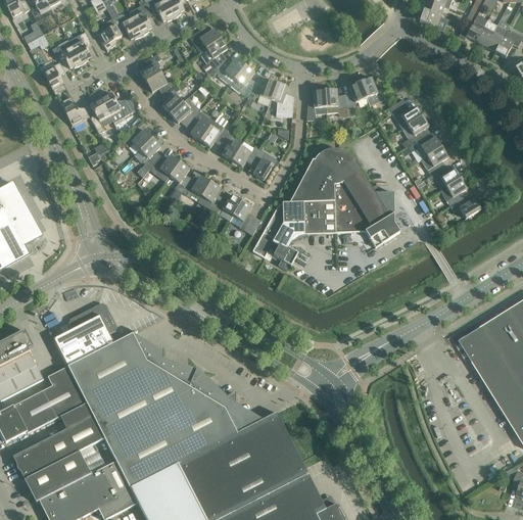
[(3,0),(13,17),(25,11),(31,8),(27,0),(3,0)]
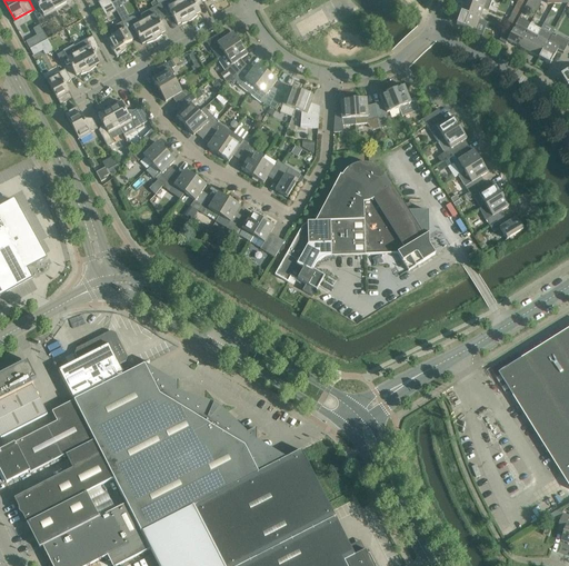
[(45,15),(56,9),(51,0),(36,0),(40,7),(33,10),(40,22),(47,19),(45,15)]
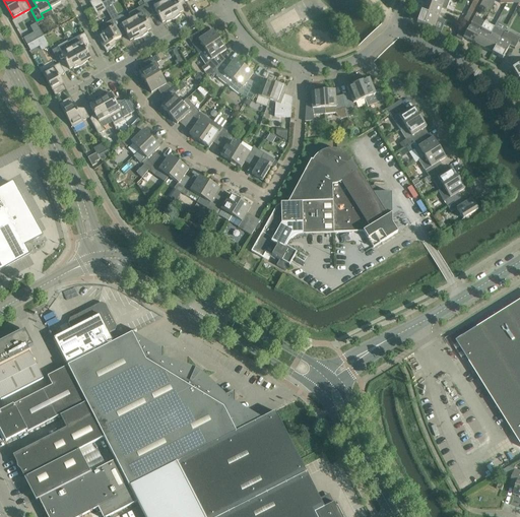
[(47,0),(51,8),(56,5),(60,8),(69,3),(67,0),(47,0)]
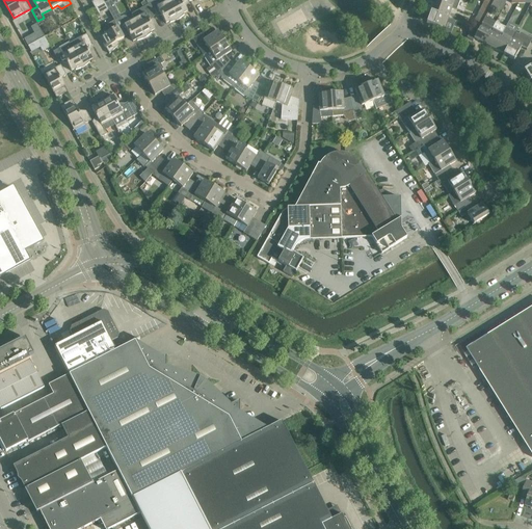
[(105,1),(105,0),(95,6),(99,12),(108,7),(105,1)]
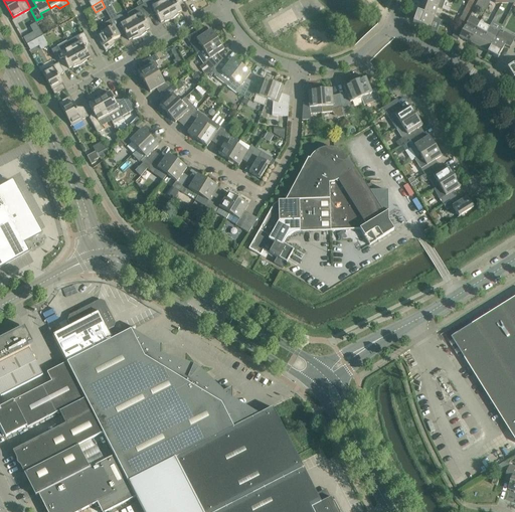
[(129,38),(140,34),(130,14),(125,17),(124,15),(122,13),(121,13),(118,13),(116,14),(108,0),(104,0),(102,1),(105,7),(110,17),(117,30),(123,27),(129,38)]
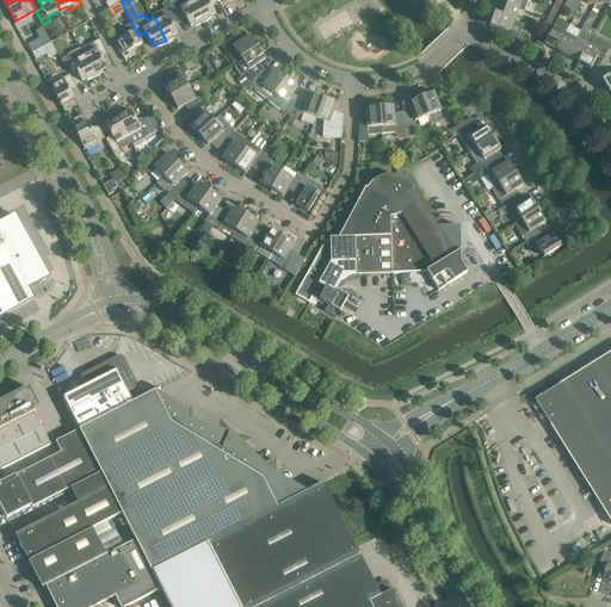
[(171,18),(177,14),(168,0),(162,0),(165,5),(150,12),(154,17),(166,41),(178,31),(171,18)]
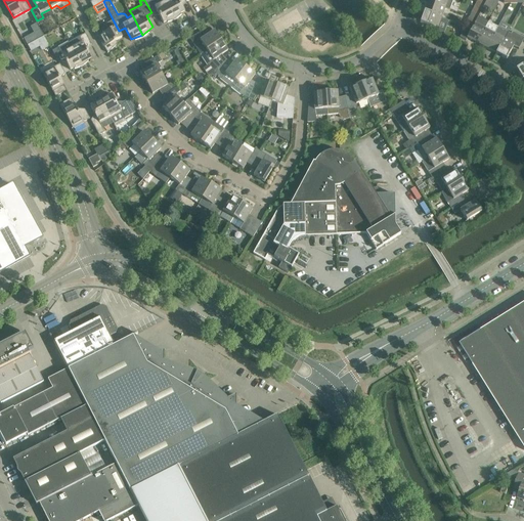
[(164,20),(175,16),(166,0),(144,0),(151,12),(157,9),(164,20)]
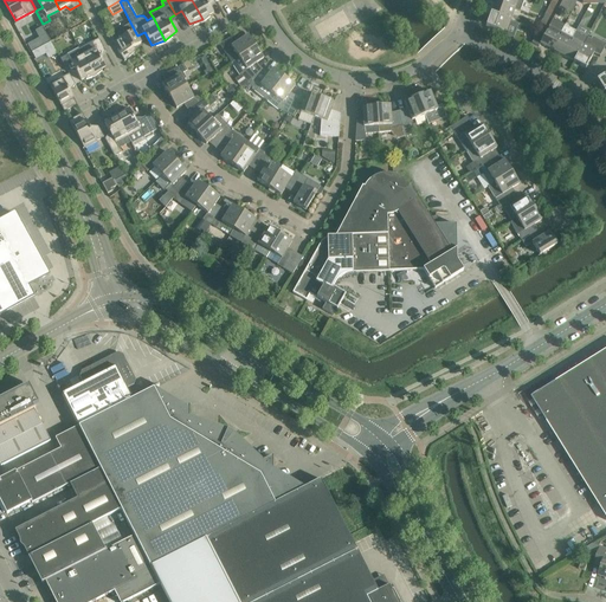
[(192,0),(202,19),(213,11),(207,0),(192,0)]
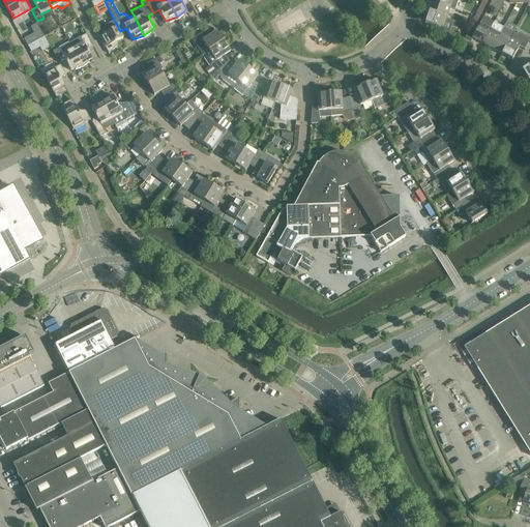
[(429,8),(429,9),(446,16),(449,5),(437,0),(434,0),(430,8),(429,8)]
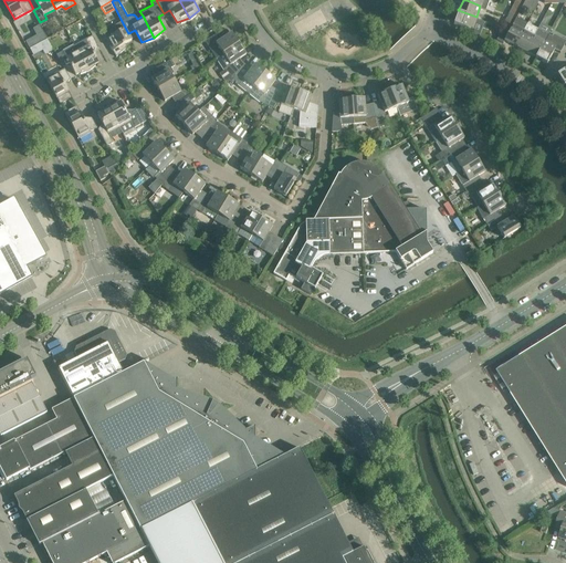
[(458,10),(453,21),(472,28),(471,31),(479,34),(484,19),(477,17),(458,10)]
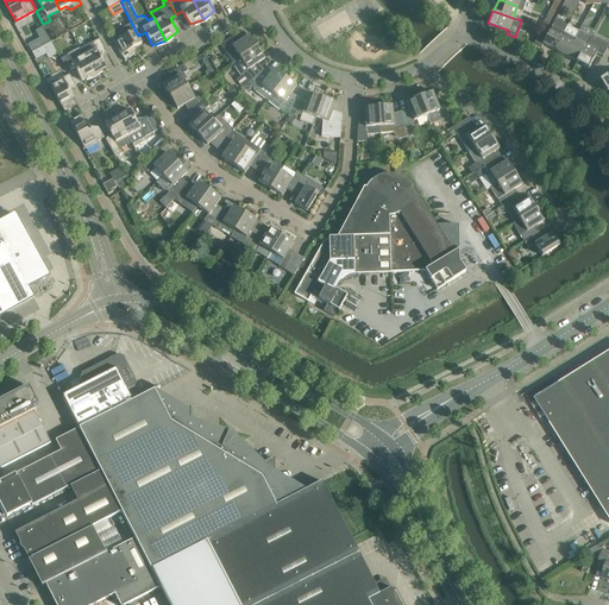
[(547,32),(542,41),(554,46),(567,23),(566,21),(565,23),(564,21),(562,20),(560,19),(558,18),(556,18),(556,17),(556,16),(553,20),(550,27),(547,32)]
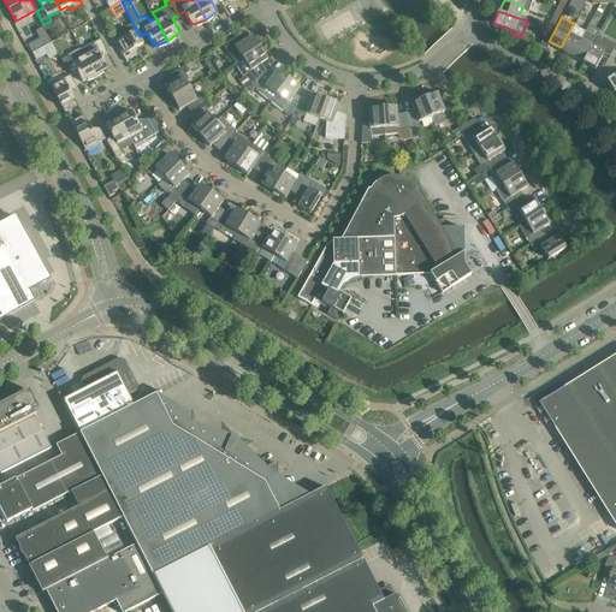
[(134,46),(143,41),(140,36),(131,21),(122,27),(122,28),(120,29),(120,30),(120,33),(120,34),(122,36),(116,39),(123,52),(126,59),(136,49),(134,46)]
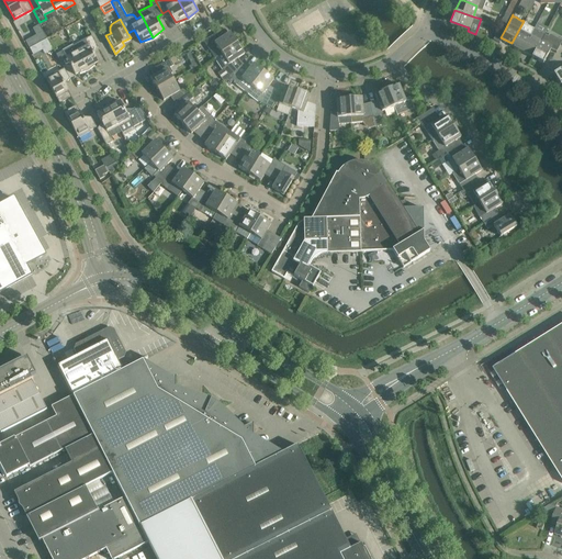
[(524,21),(512,43),(521,48),(530,32),(534,26),(524,21)]
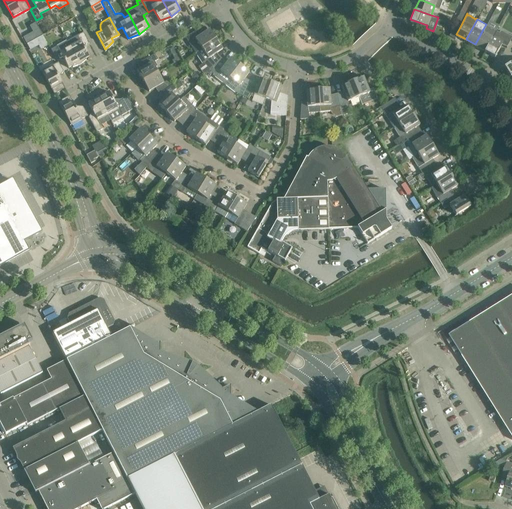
[(454,24),(449,33),(455,36),(456,34),(460,27),(454,24)]
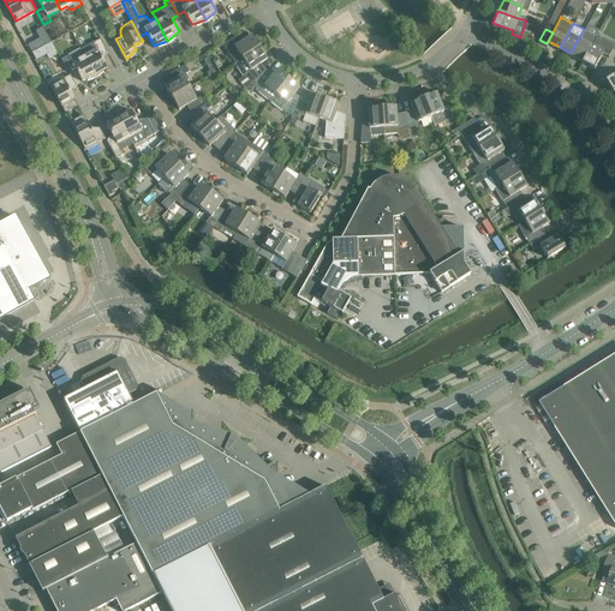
[(580,35),(571,53),(581,59),(581,60),(592,41),(596,35),(584,29),(580,35)]
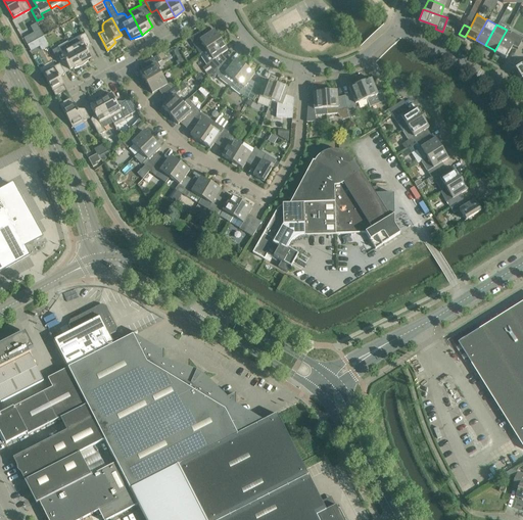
[(199,51),(206,47),(221,38),(214,28),(208,31),(205,26),(189,36),(199,51)]
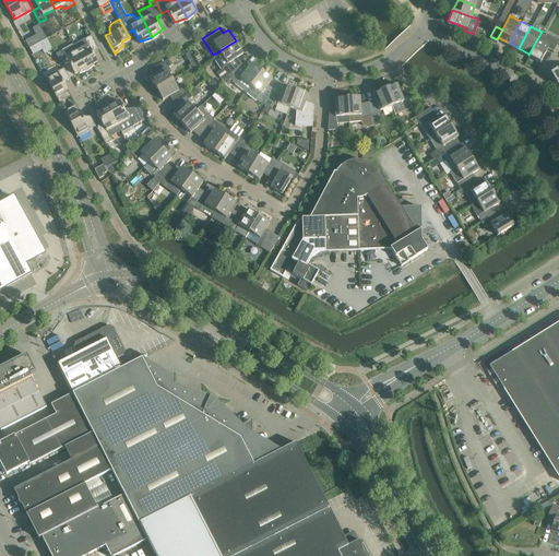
[(538,37),(528,55),(539,60),(548,46),(552,48),(552,49),(558,37),(546,31),(545,33),(542,32),(538,37)]
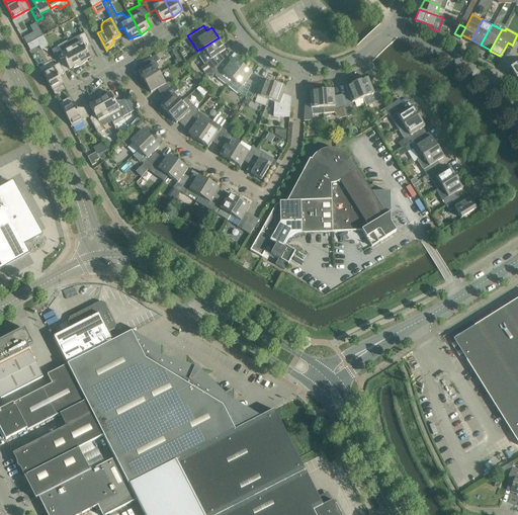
[(78,33),(68,39),(70,43),(81,63),(90,55),(86,47),(84,45),(90,40),(84,30),(78,33)]
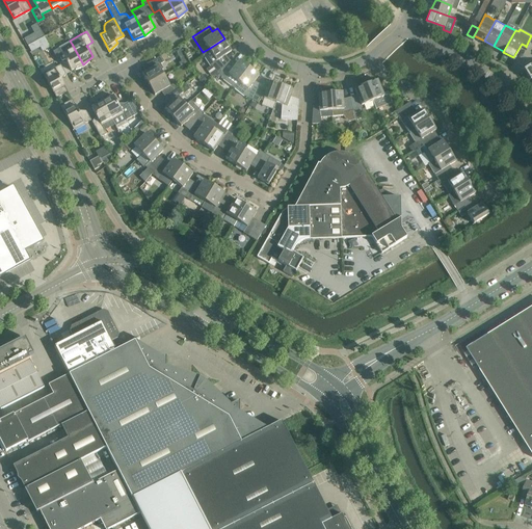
[(27,42),(33,38),(29,32),(24,35),(27,42)]
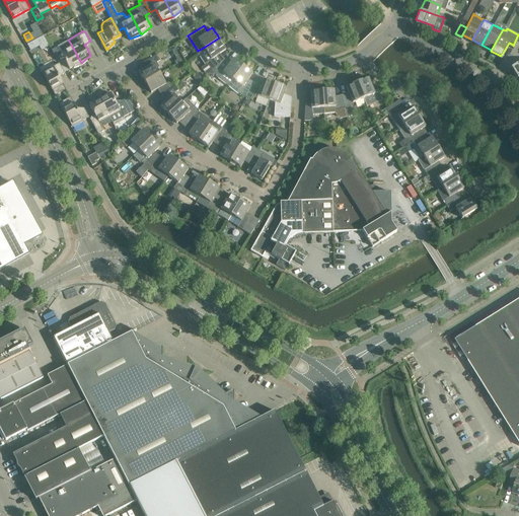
[(206,64),(208,63),(209,64),(206,67),(209,70),(222,59),(217,53),(225,47),(219,38),(205,47),(198,51),(198,52),(206,64)]
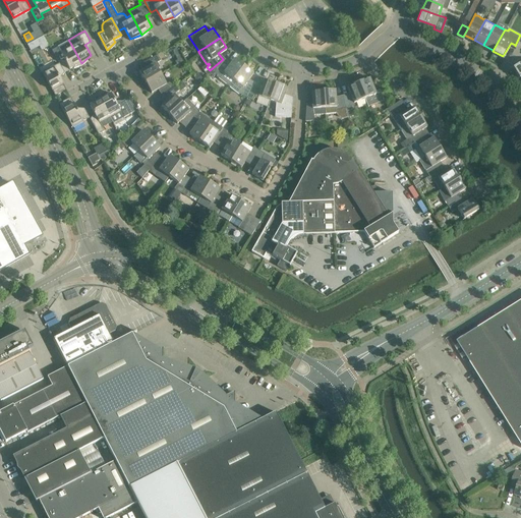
[(33,39),(27,42),(31,48),(31,49),(37,45),(34,39),(33,39)]
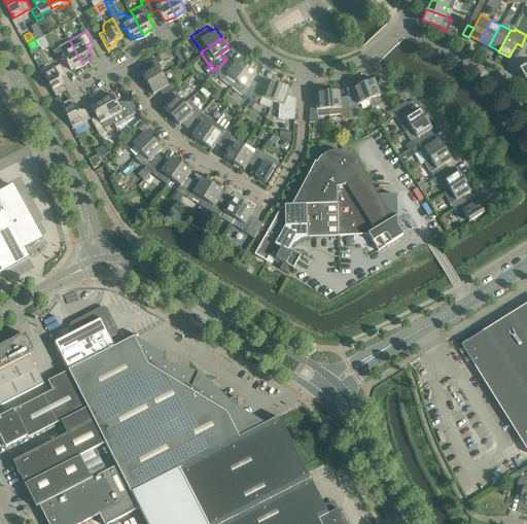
[(59,60),(64,57),(70,68),(82,64),(71,43),(69,40),(53,48),(59,60)]
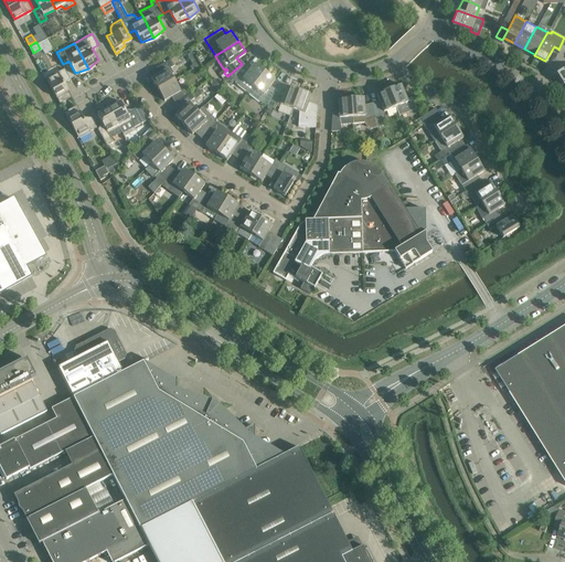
[(155,74),(151,76),(158,87),(173,77),(171,72),(173,70),(170,65),(174,63),(170,56),(153,65),(158,72),(155,74)]
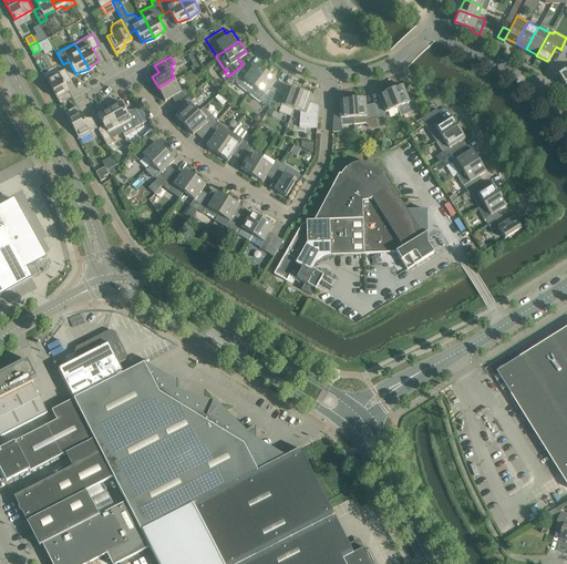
[(248,91),(266,70),(256,62),(248,70),(243,64),(228,77),(233,81),(235,79),(239,82),(239,84),(248,91)]
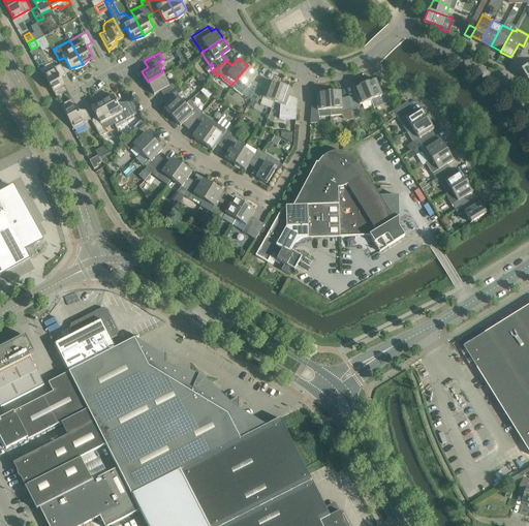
[(528,61),(520,67),(527,76),(528,74),(528,61)]
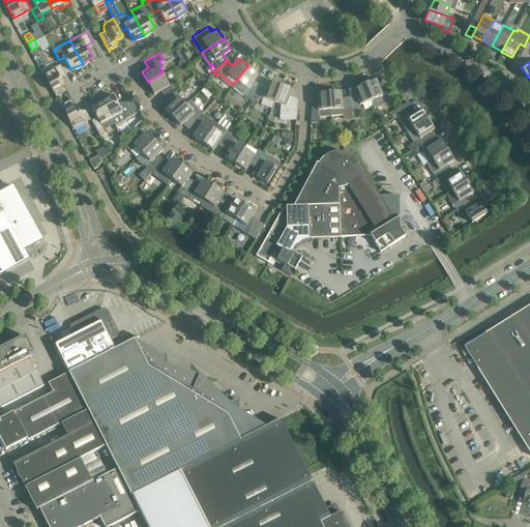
[(65,71),(60,62),(54,65),(42,71),(56,95),(67,89),(61,78),(65,71)]
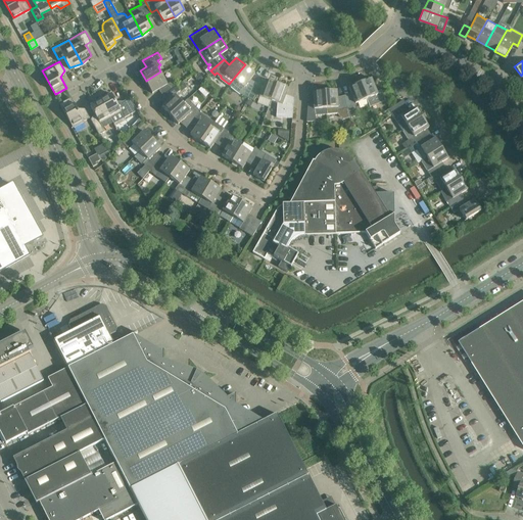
[(240,91),(248,96),(254,83),(248,80),(254,72),(245,64),(229,84),(238,91),(240,91)]
